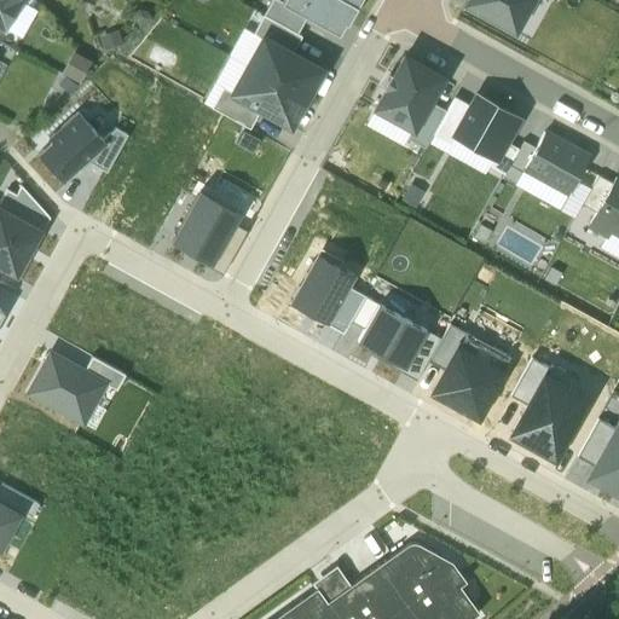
[(0,0),(0,27),(5,29),(21,1),(18,0),(0,0)]
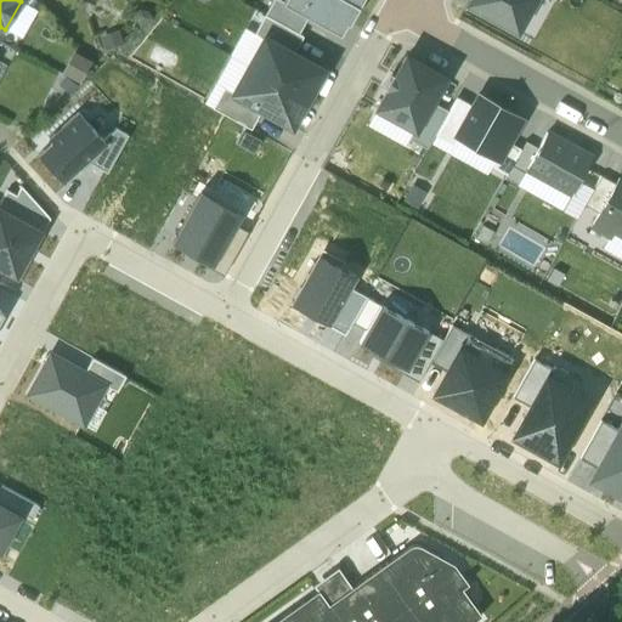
[(297,34),(307,16),(282,3),(277,0),(272,0),(264,17),(297,34)]
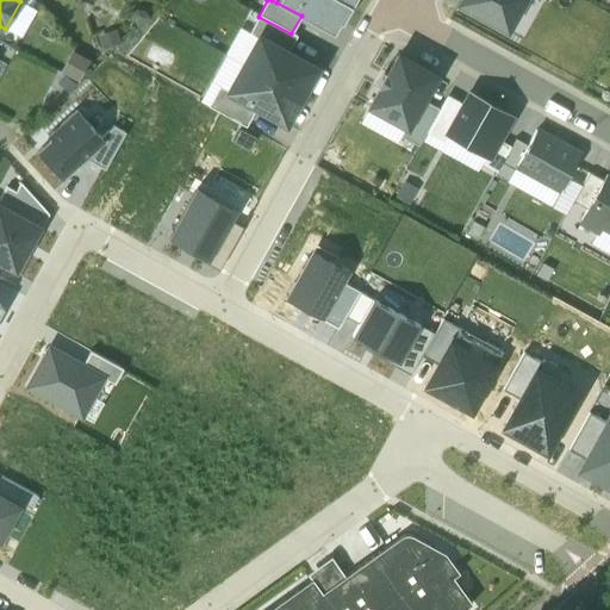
[(350,8),(335,0),(278,0),(277,2),(302,16),(336,35),(350,8)]
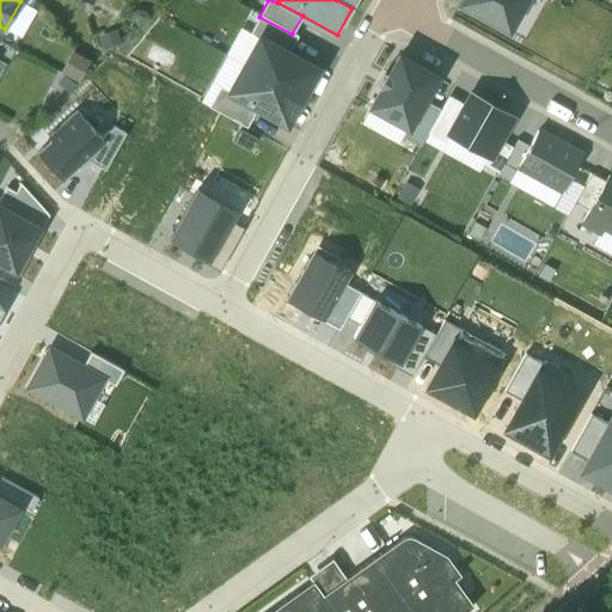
[(463,0),(461,5),(508,31),(525,0),(463,0)]
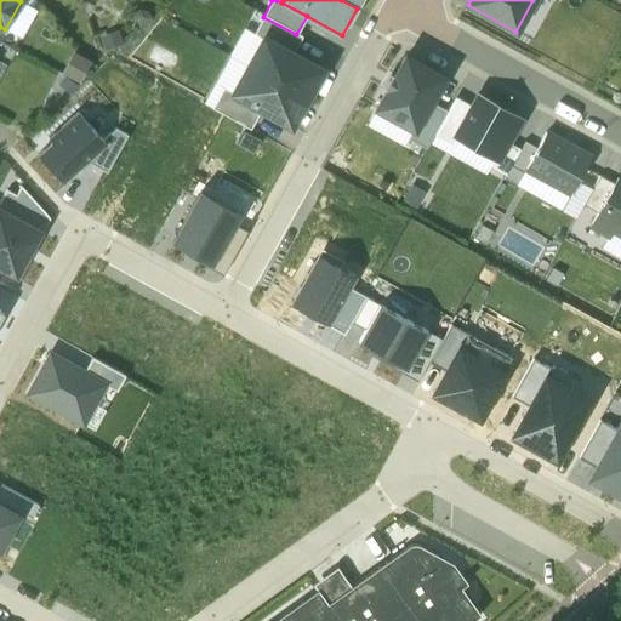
[(296,34),(263,17),(255,34),(263,39),(292,55),(302,38),(296,34)]
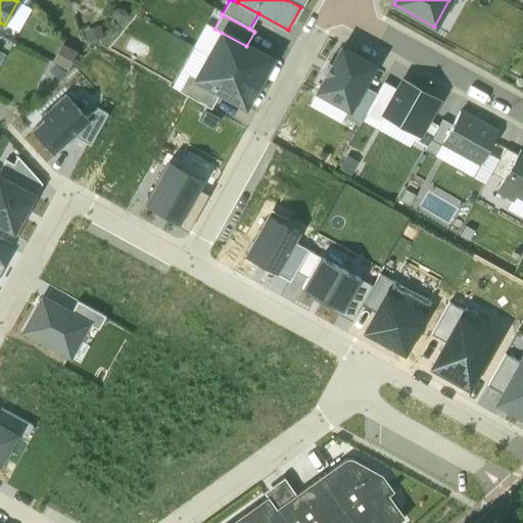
[(208,56),(258,84),(272,60),(246,46),(222,33),(208,56)]
